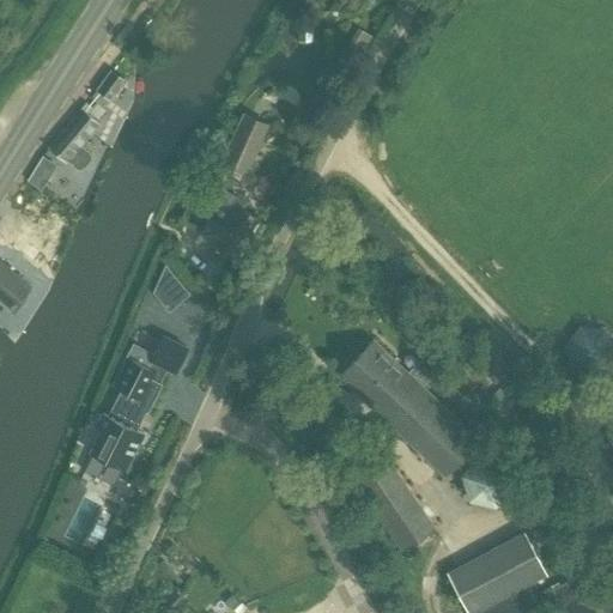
[(103,80),(97,90),(111,101),(126,80),(122,78),(115,73),(111,71),(103,80)]
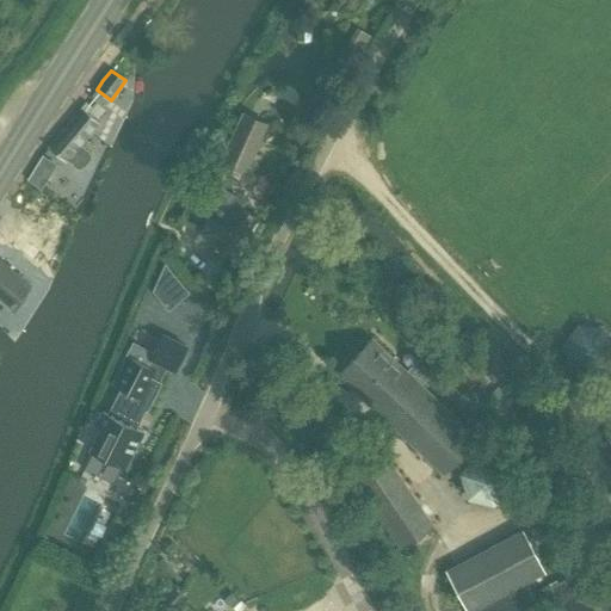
[(81,109),(48,148),(75,171),(78,167),(84,167),(91,158),(91,152),(92,150),(109,130),(87,112),(85,111),(81,109)]
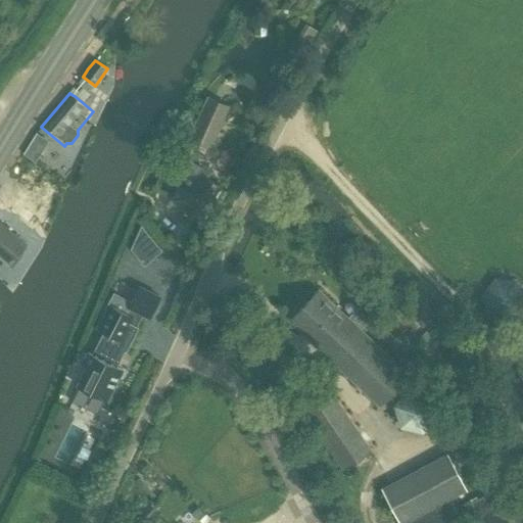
[(208,148),(228,106),(207,97),(188,138),(208,148)]
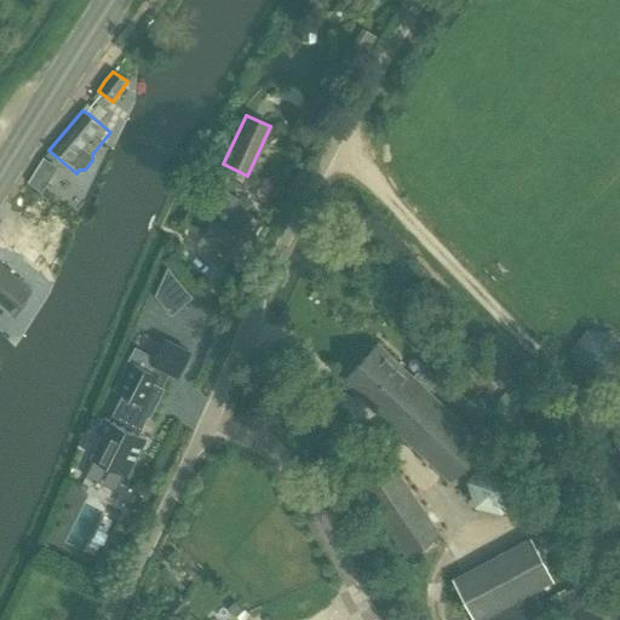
[(34,172),(28,183),(40,193),(53,172),(41,165),(40,164),(39,166),(34,172)]
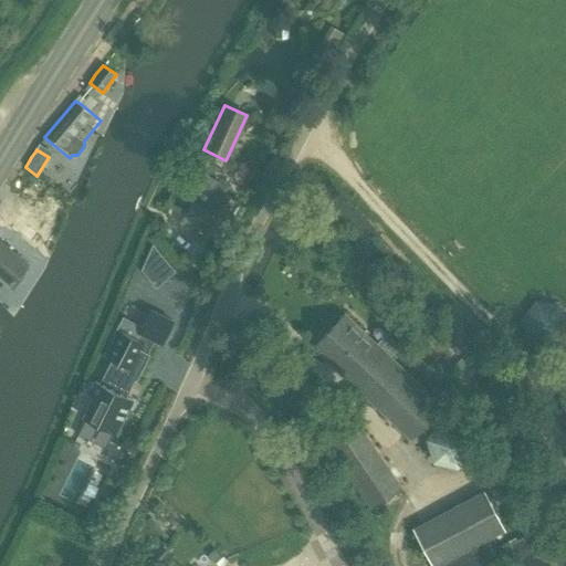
[(200,180),(212,159),(199,152),(187,171),(200,180)]
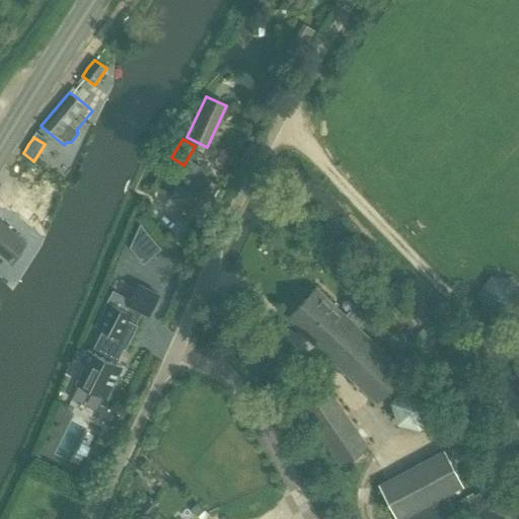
[(216,184),(204,177),(206,172),(188,161),(179,175),(178,174),(173,183),(177,186),(164,208),(170,211),(169,214),(194,228),(208,203),(206,202),(216,184)]
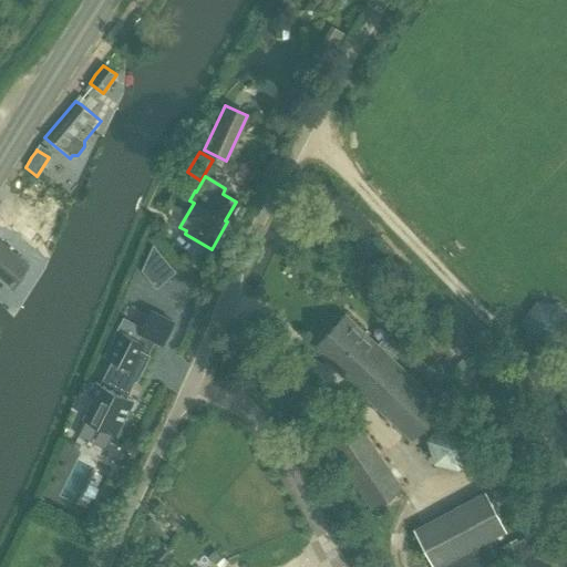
[(0,240),(0,277),(12,288),(28,265),(14,254),(8,248),(0,240)]
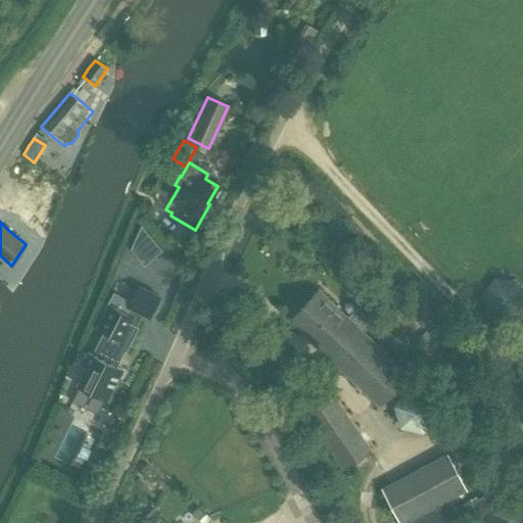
[(162,251),(141,226),(130,249),(144,267),(162,251)]
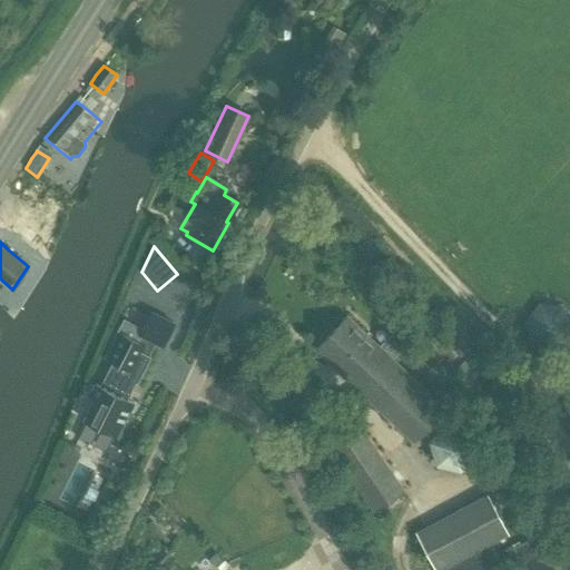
[(569,331),(569,325),(562,307),(538,304),(523,324),(533,346),(558,350),(569,331)]
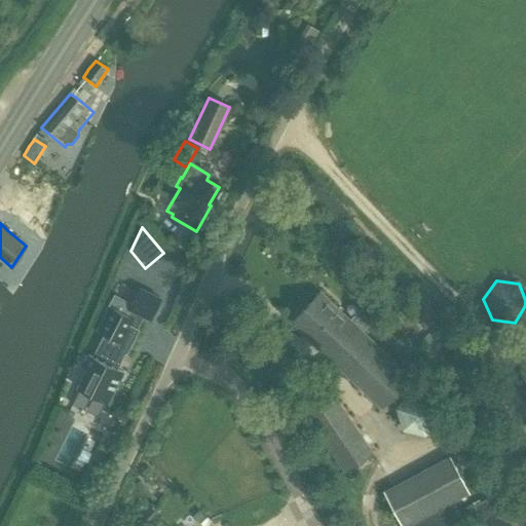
[(87,367),(78,387),(108,403),(123,372),(117,369),(125,353),(127,354),(140,329),(138,329),(144,316),(150,320),(159,299),(140,289),(132,304),(115,295),(109,306),(97,331),(104,335),(92,357),(88,355),(83,365),(87,367)]
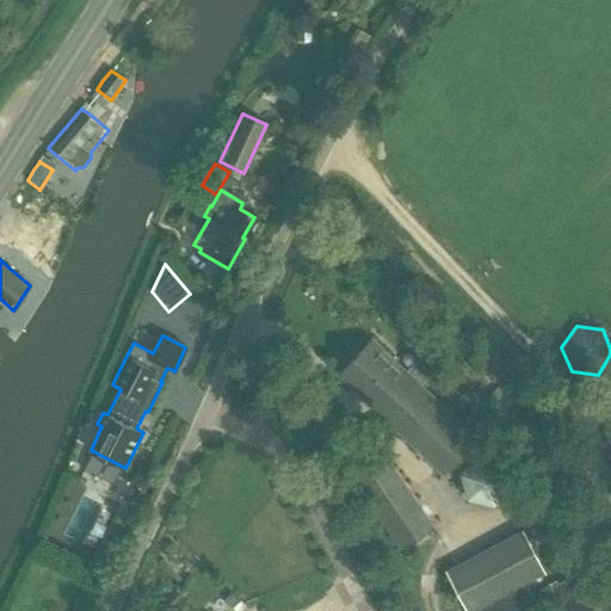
[(477,439),(421,386),(436,370),(420,356),(406,371),(371,339),(338,375),(444,475),(477,439)]
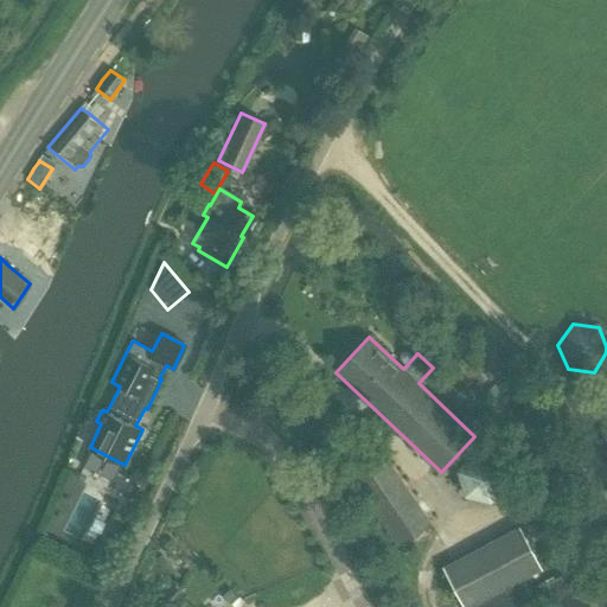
[(397,544),(429,523),(378,446),(346,467),(397,544)]
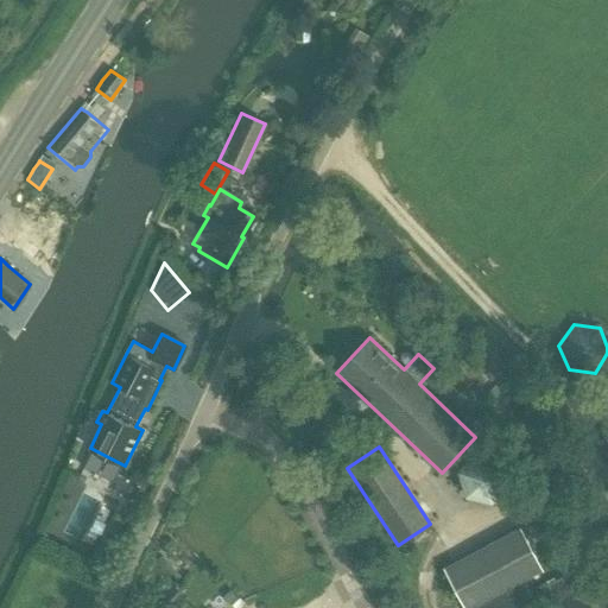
[(520,527),(443,569),(463,607),(473,607),(543,571),(520,527)]
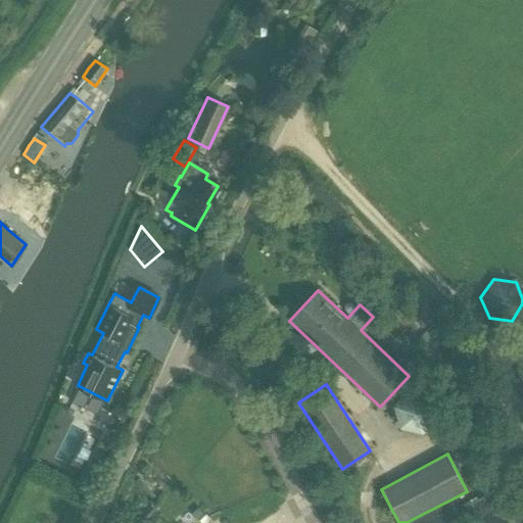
[(507,522),(498,506),(497,507),(490,493),(471,504),(478,517),(465,522),(461,522),(450,502),(410,522),(507,522)]
